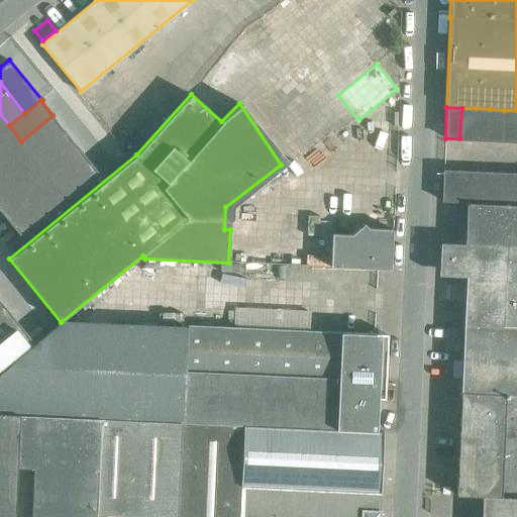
[(476,108),(461,108),(459,138),(475,139),(476,108)]
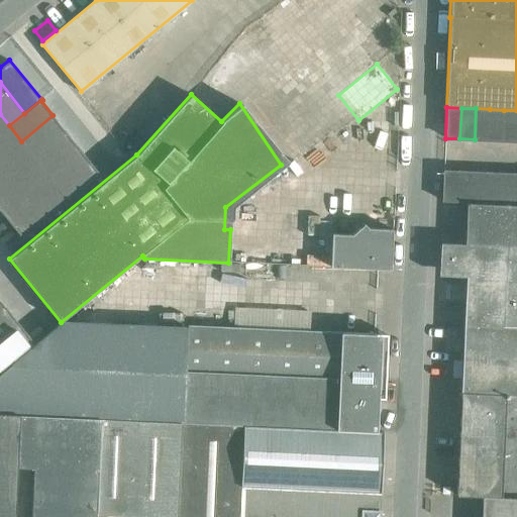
[(475,139),(489,140),(490,109),(476,108),(475,139)]
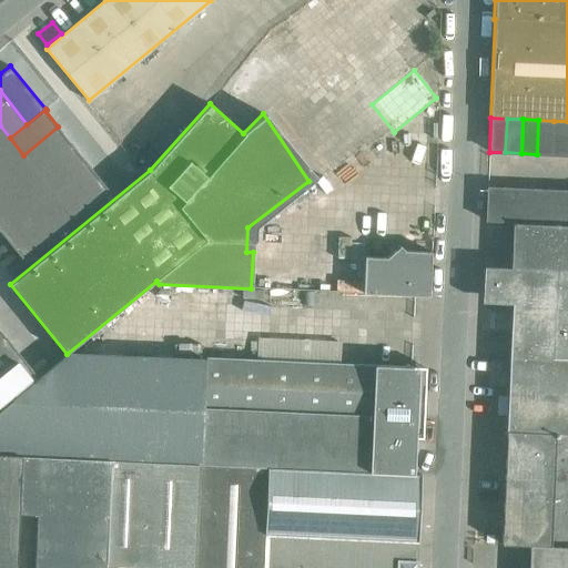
[(554,121),(538,120),(537,154),(553,154),(554,121)]
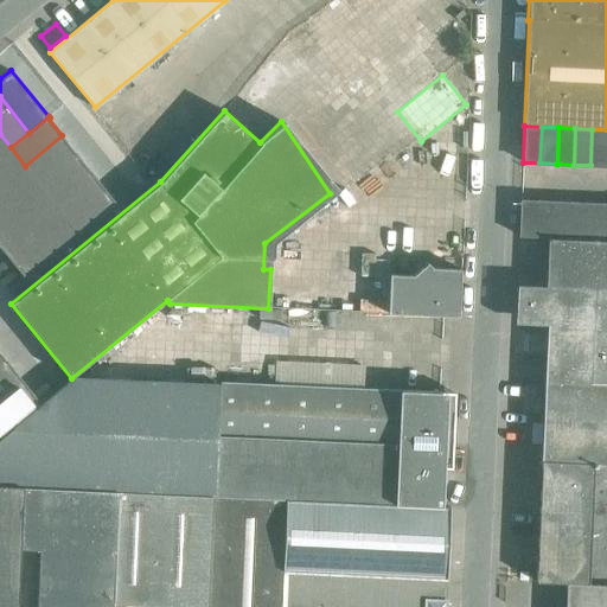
[(590,165),(606,165),(606,129),(592,129),(590,165)]
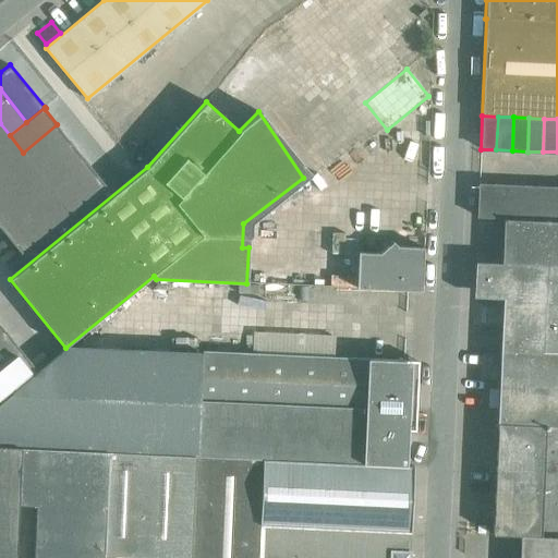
[(0,123),(0,143),(10,135),(0,123)]
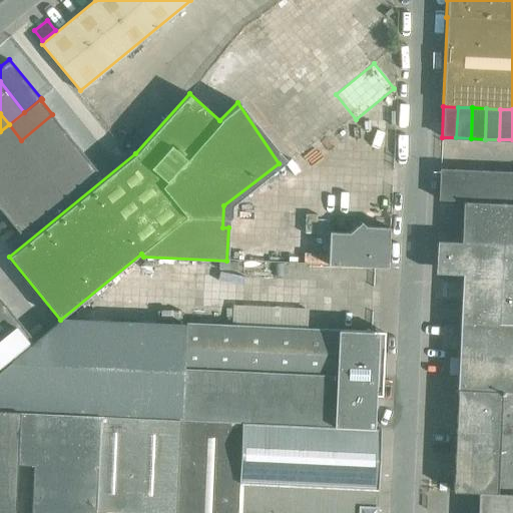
[(52,114),(21,140),(34,155),(65,130),(52,114)]
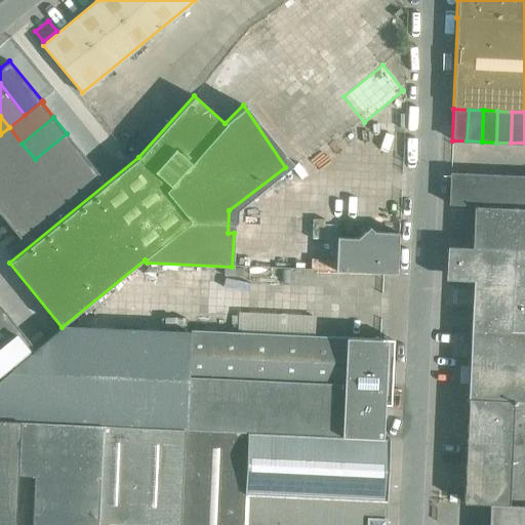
[(0,161),(22,144),(9,127),(0,134),(0,161)]
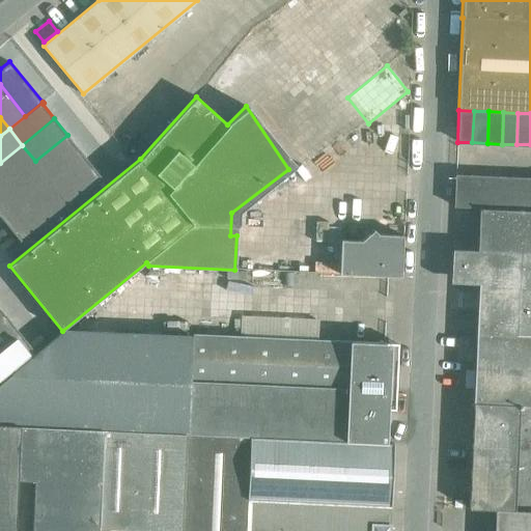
[(67,135),(35,161),(49,177),(81,150),(67,135)]
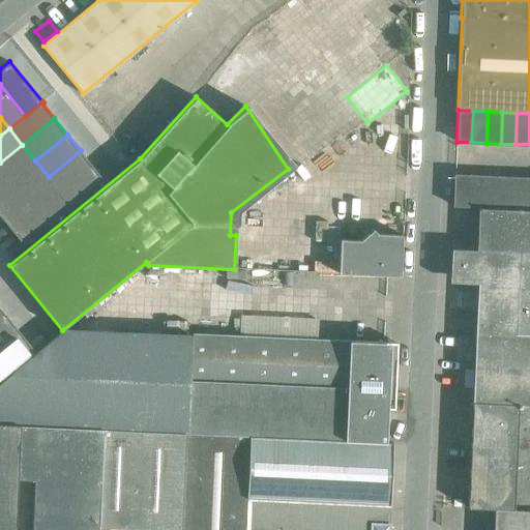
[(22,145),(0,163),(0,188),(35,160),(22,145)]
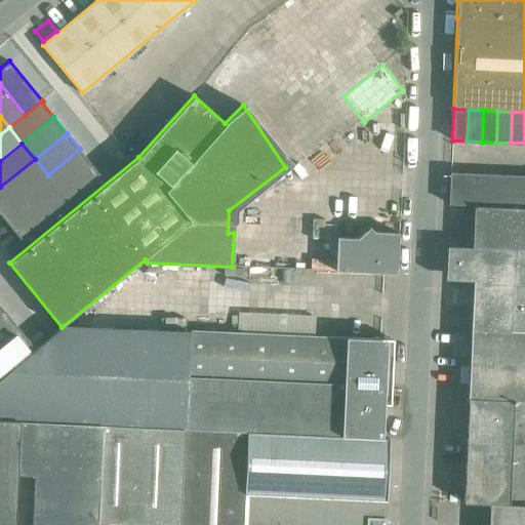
[(80,149),(48,175),(61,191),(92,165),(80,149)]
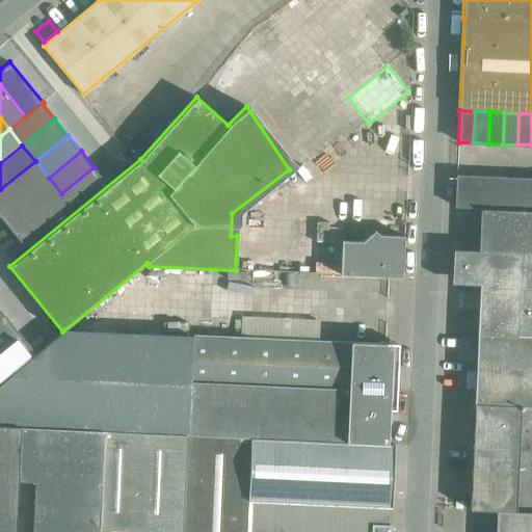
[(35,161),(0,189),(0,216),(0,217),(49,178),(35,161)]
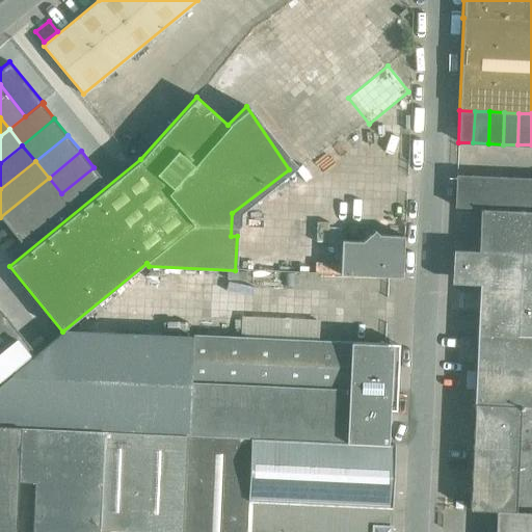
[(94,167),(61,193),(76,211),(108,185),(94,167)]
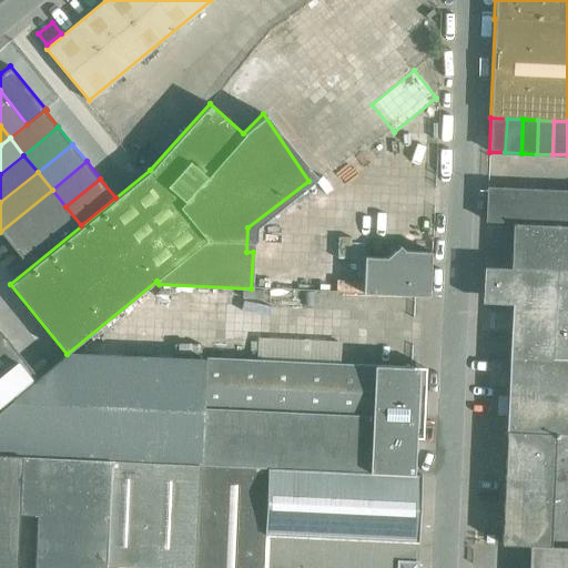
[(486,221),(503,221),(504,188),(487,188),(486,221)]
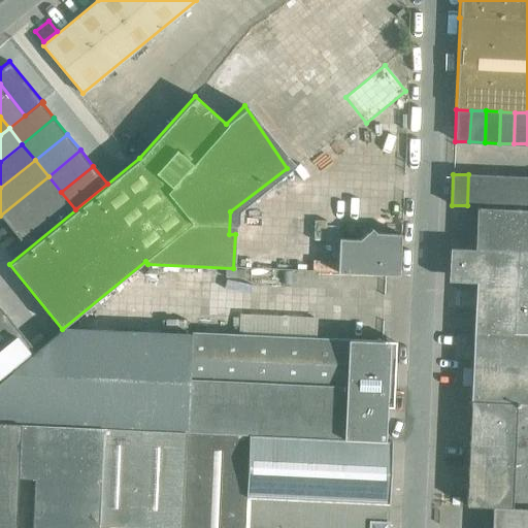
[(483,175),(468,174),(467,205),(476,206),(482,206),(483,175)]
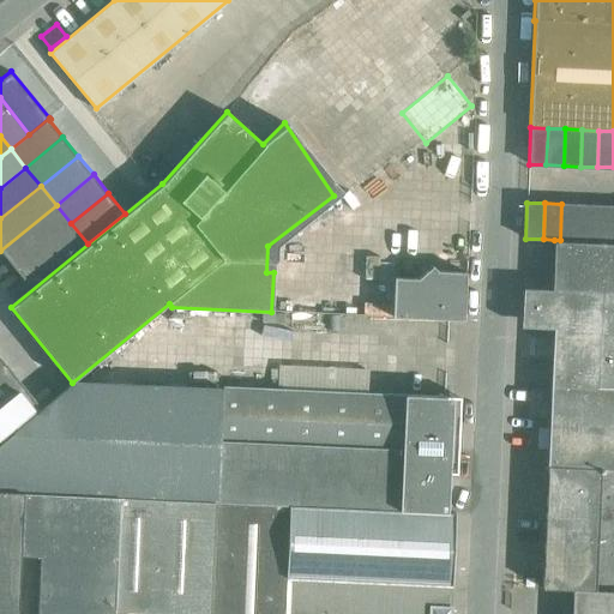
[(578,205),(561,204),(560,240),(577,241),(578,205)]
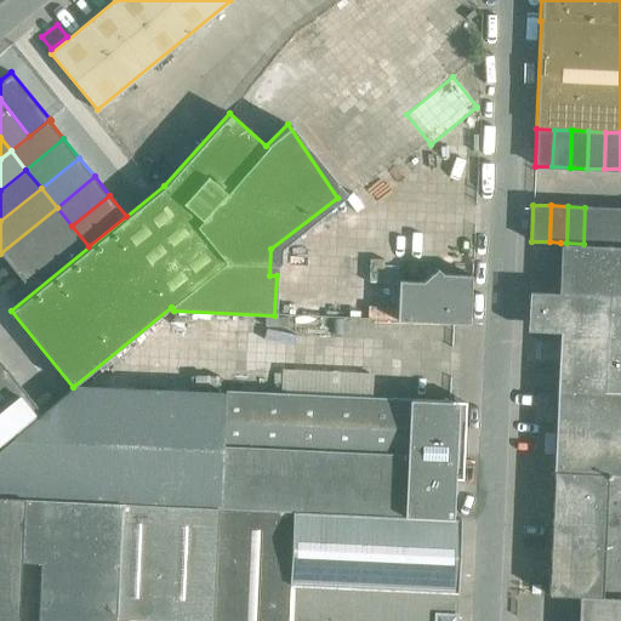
[(57,208),(0,254),(16,272),(72,226),(57,208)]
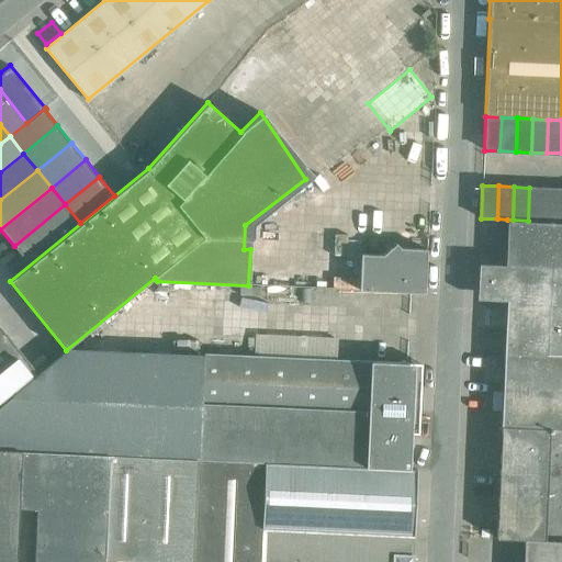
[(544,188),(529,188),(528,221),(543,221),(544,188)]
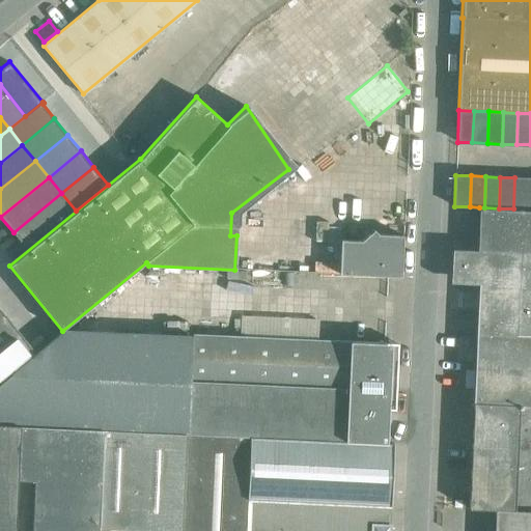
[(530,178),(514,177),(513,208),(528,210),(530,178)]
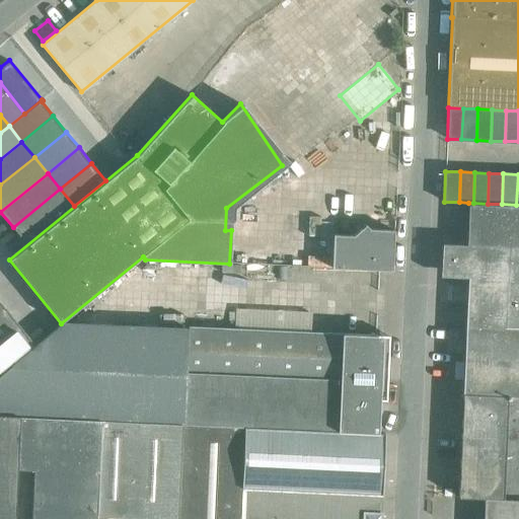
[(60,189),(13,227),(26,243),(74,206),(60,189)]
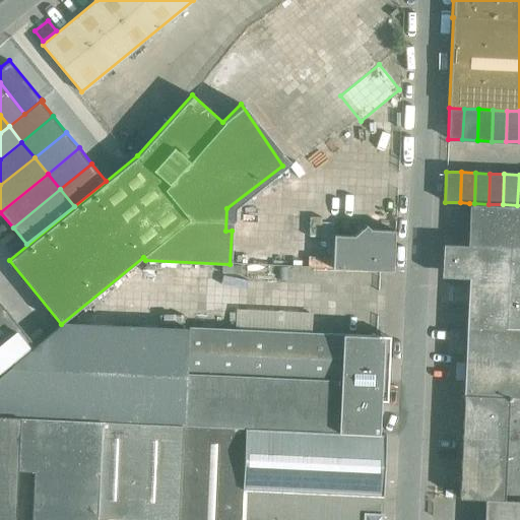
[(469,203),(467,241),(467,245),(519,246),(519,205),(517,205),(503,204),(489,204),(474,203),(469,203)]
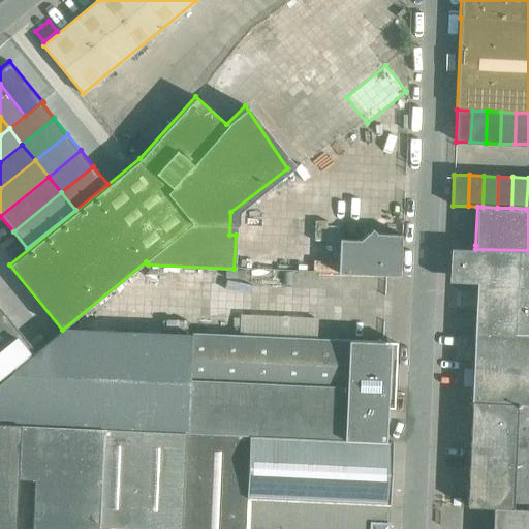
[(339,273),(399,276),(401,234),(377,232),(373,228),(361,240),(340,239),(339,273)]
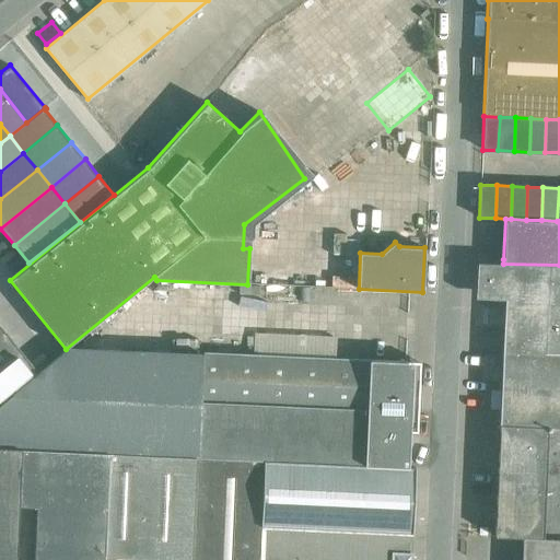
[(559,265),(503,264),(476,261),(474,298),(505,300),(503,350),(559,352),(559,265)]
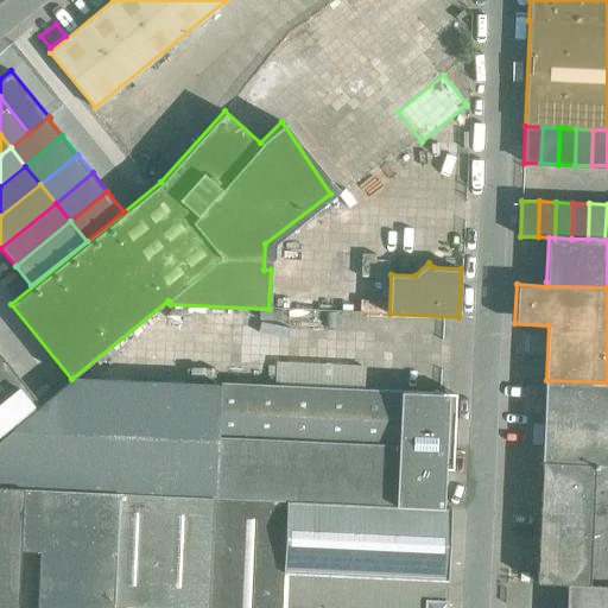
[(8,363),(0,369),(0,400),(24,382),(8,363)]
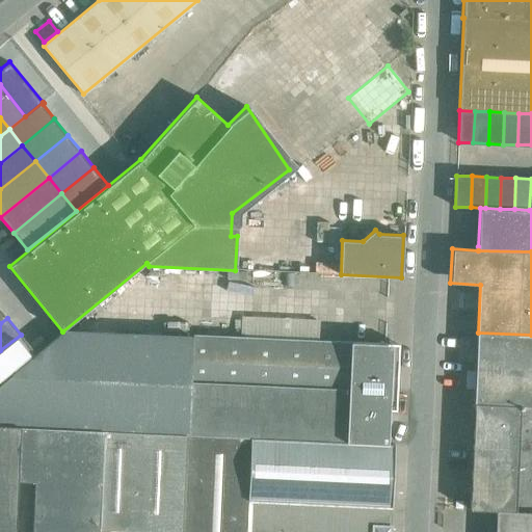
[(0,382),(0,425),(20,426),(104,430),(188,434),(250,437),(388,444),(390,409),(396,409),(399,344),(192,335),(192,337),(64,330),(0,382)]
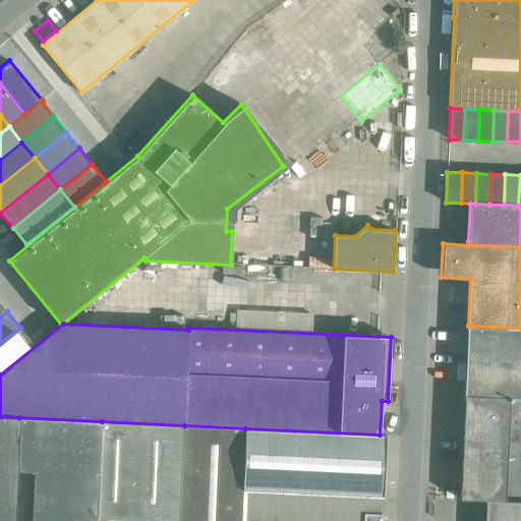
[(520,397),(520,328),(468,326),(464,395),(520,397)]
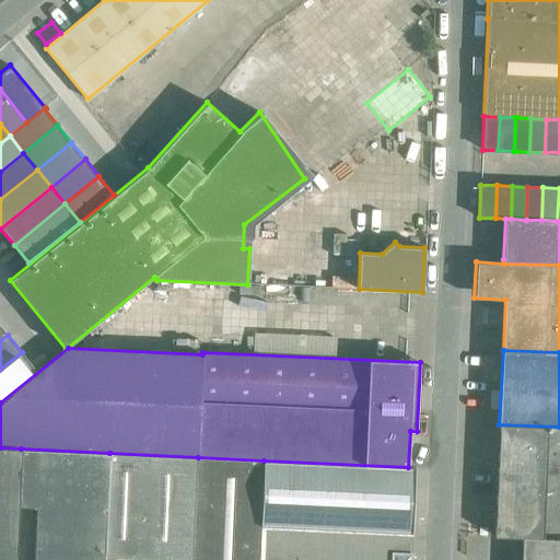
[(22,352),(0,369),(0,399),(36,370),(22,352)]
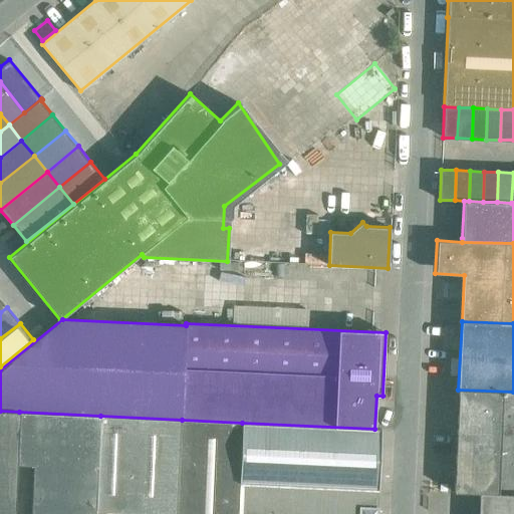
[(513,392),(458,390),(454,492),(478,493),(513,494),(513,392)]
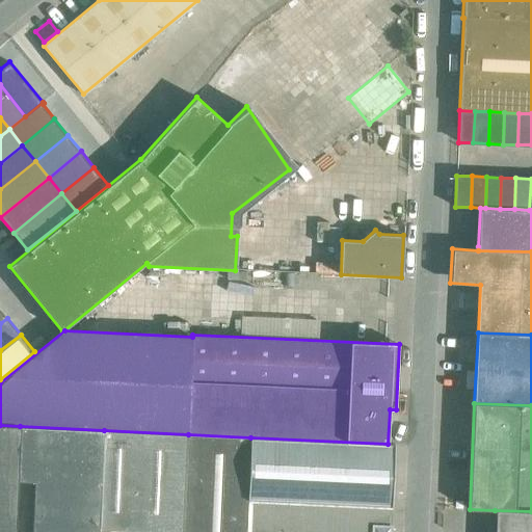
[(16,531),(20,426),(0,425),(0,531),(16,531)]
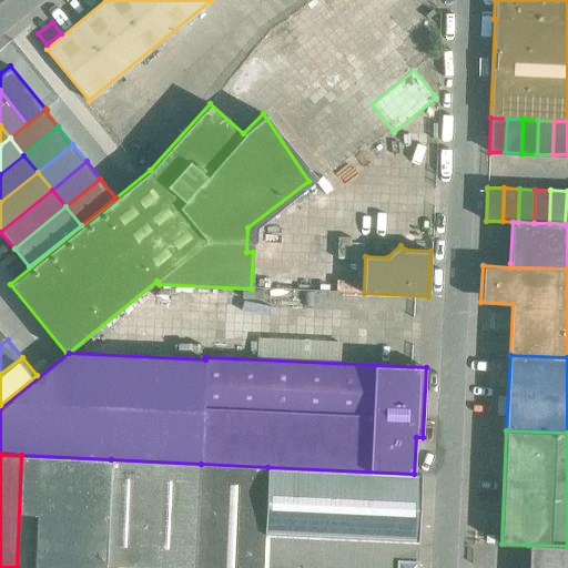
[(105,567),(111,459),(21,455),(17,567),(105,567)]
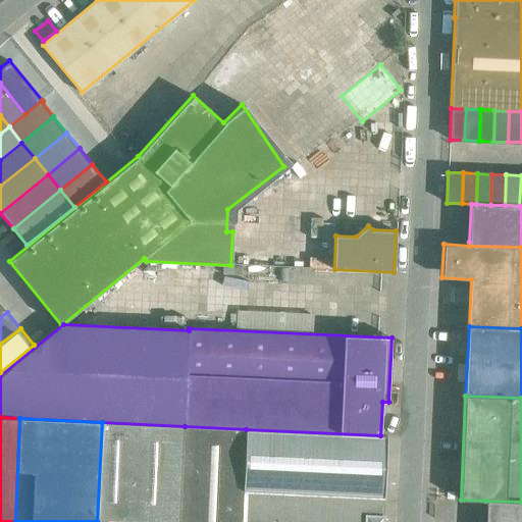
[(97,521),(179,521),(185,426),(102,422),(97,521)]
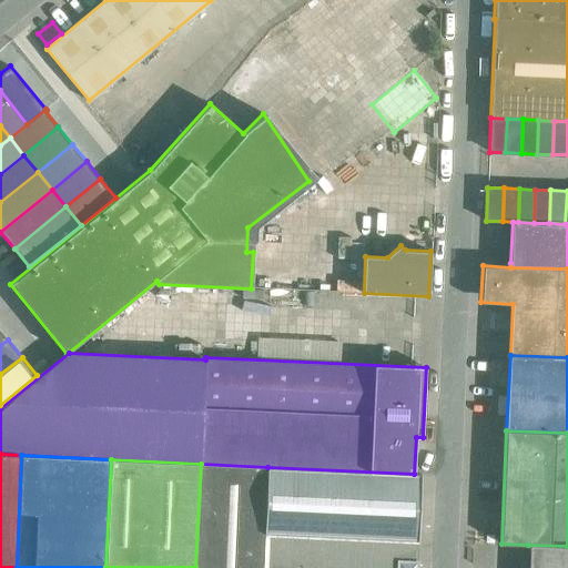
[(262,567),(264,533),(267,467),(201,464),(195,567),(262,567)]
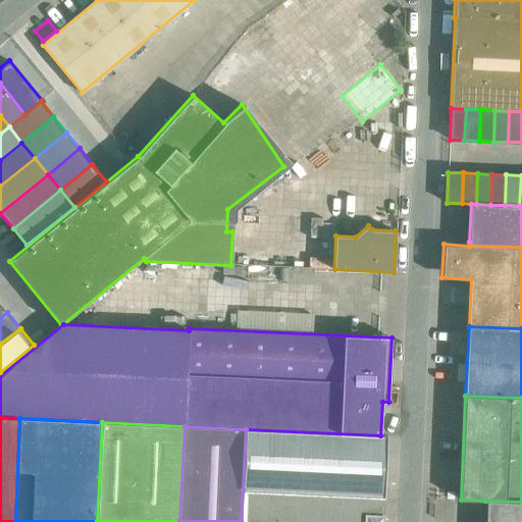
[(246,429),(243,489),(383,497),(386,436),(380,435),(246,429)]
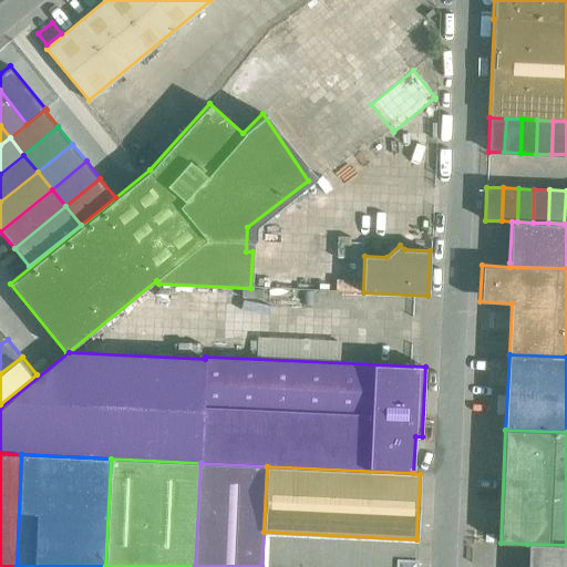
[(261,566),(415,566),(416,539),(264,532),(261,566)]
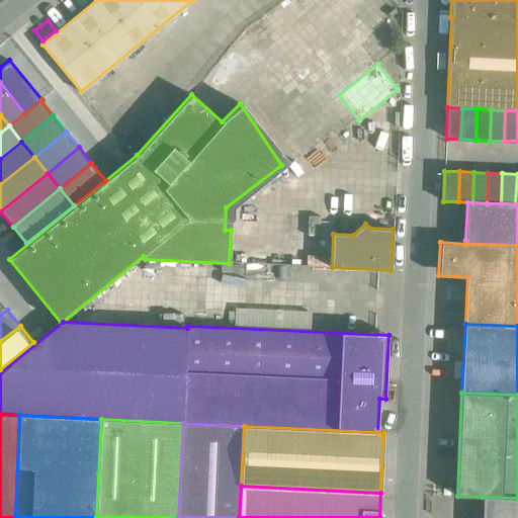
[(517,517),(517,498),(482,497),(481,517),(517,517)]
